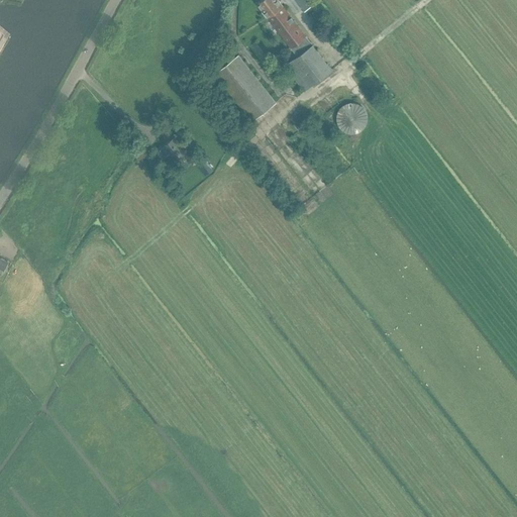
[(305,92),(332,71),(278,0),(262,0),(256,4),(297,57),(285,67),(305,92)]
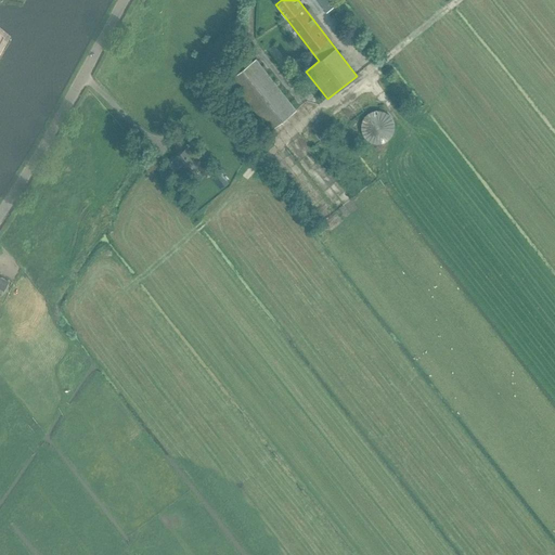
[(317,0),(326,12),(336,5),(331,0),(317,0)]
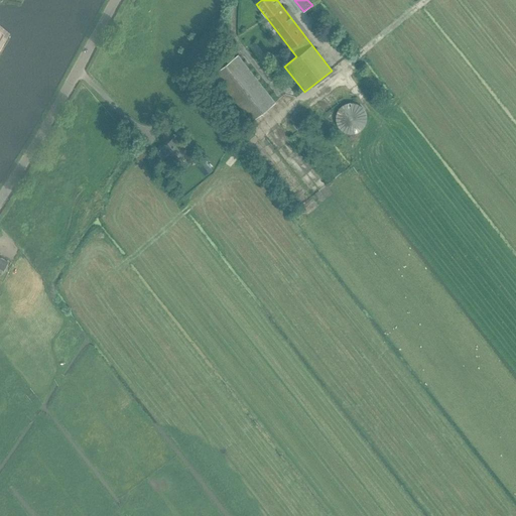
[(252,122),(275,104),(238,55),(208,80),(215,89),(221,84),(252,122)]
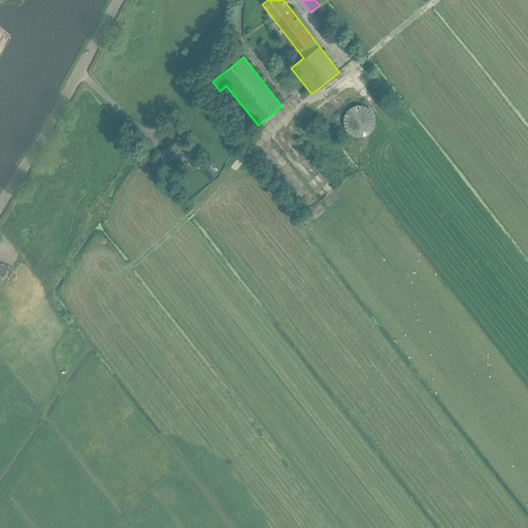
[(370,133),(371,132),(372,130),(373,129),(374,127),(375,125),(375,123),(375,121),(375,119),(375,117),(374,114),(373,112),(371,110),(370,109),(368,107),(367,107),(365,106),(363,105),(362,105),(360,105),(358,105),(356,105),(354,106),(352,107),(351,108),(349,109),(347,111),(345,113),(344,116),(344,118),(343,120),(343,122),(343,123),(344,125),(344,127),(345,128),(347,130),(348,131),(349,133),(351,134),(353,135),(355,136),(357,137),(359,137),(361,137),(363,136),(365,136),(367,135),(369,134),(370,133)]
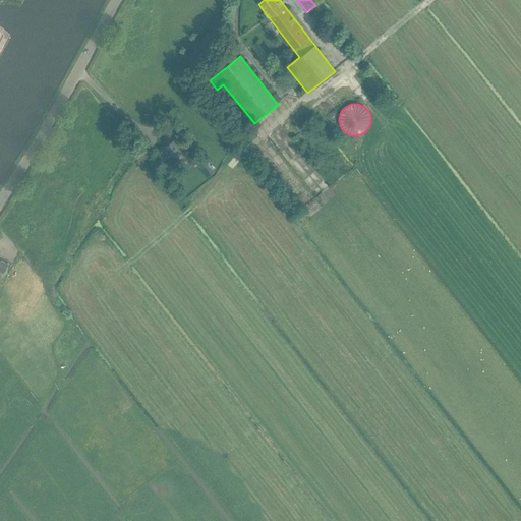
[(207,177),(215,171),(207,161),(198,168),(207,177)]
